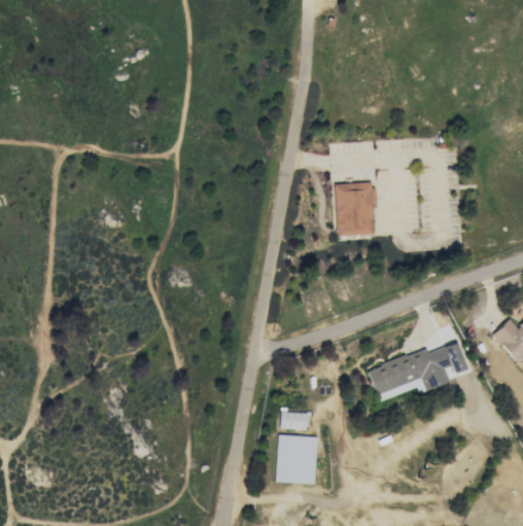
[(374,235),(373,207),(375,207),(375,183),(335,184),(337,237),(374,235)]
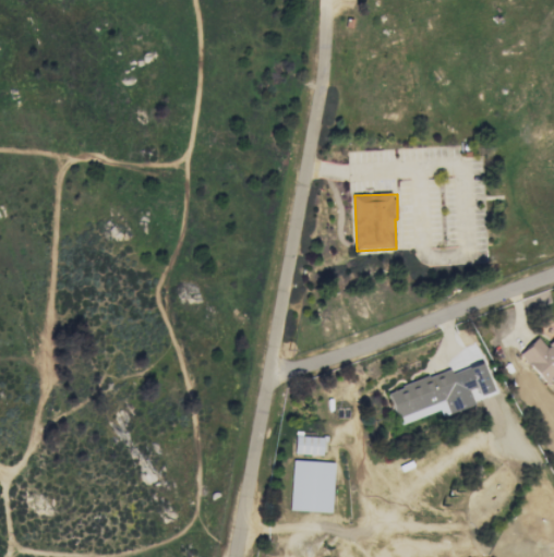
[(553,341),(548,347),(541,338),(521,354),(551,388),(553,386),(553,341)]
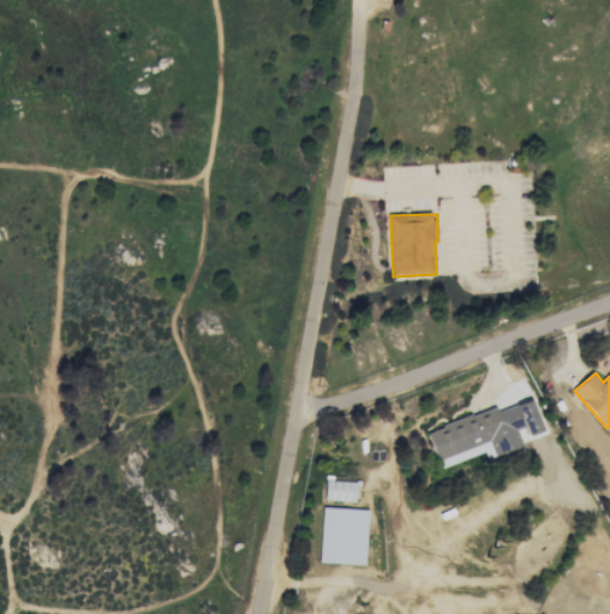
[(442,469),(488,452),(490,459),(531,445),(528,437),(546,431),(534,400),(500,412),(498,407),(429,433),(442,469)]
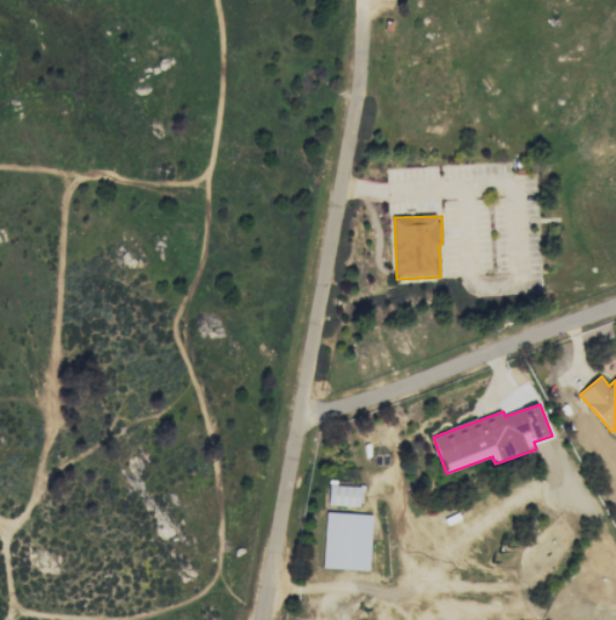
[(360,507),(361,488),(330,485),(329,506),(360,507)]
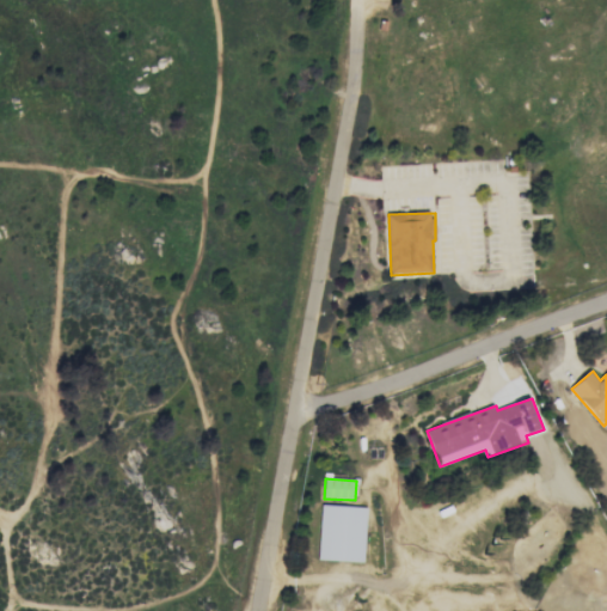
[(366,563),(368,508),(323,506),(320,561),(366,563)]
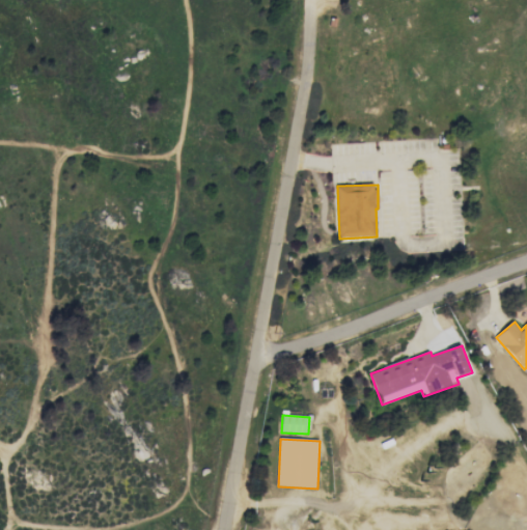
All buildings are outlined.
